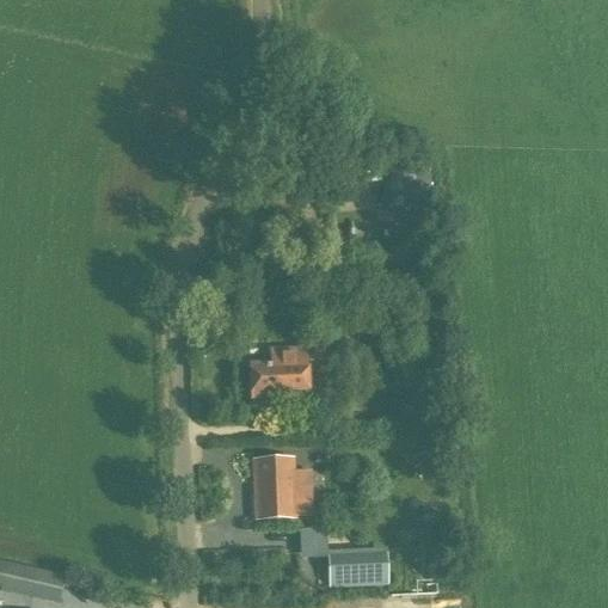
[(433,164),(386,166),(387,208),(435,207),(433,164)]
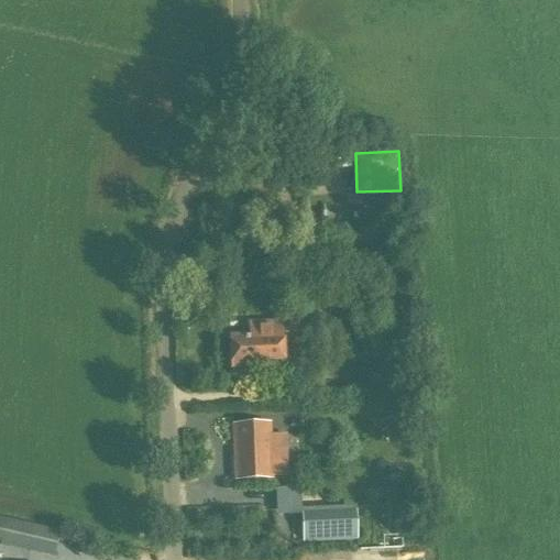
[(272,363),(286,363),(284,320),(259,321),(259,333),(234,335),(235,365),(252,364),(253,376),(273,375),(272,363)]
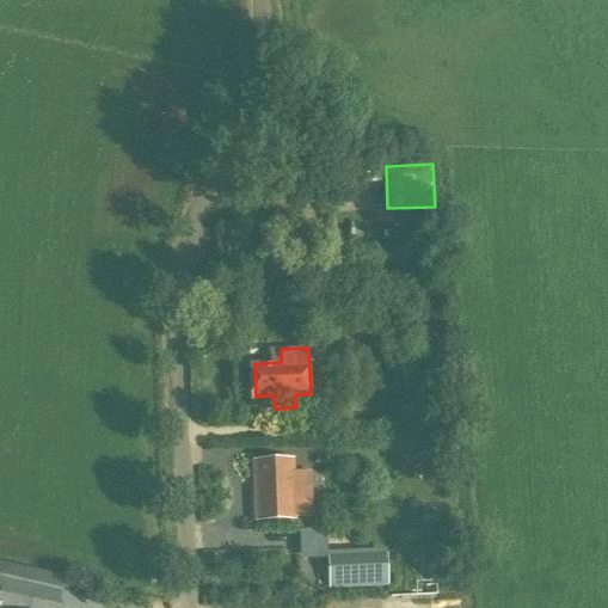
[(259,519),(299,516),(298,456),(257,458),(259,519)]
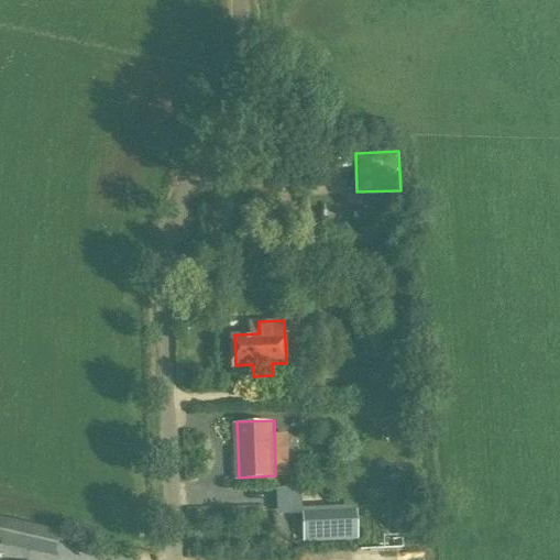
[(304,509),(305,537),(360,535),(359,506),(304,509)]
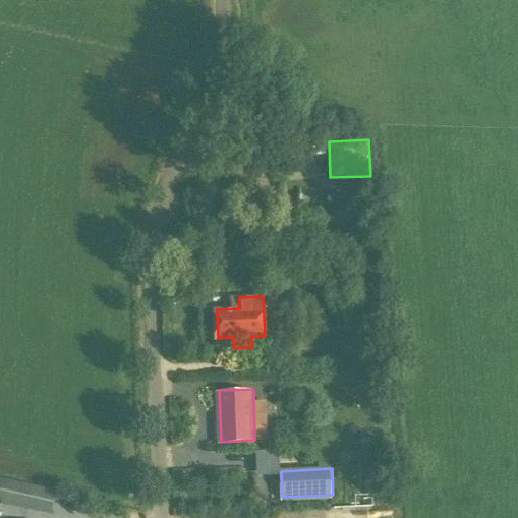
[(53,514),(58,490),(7,478),(2,502),(53,514)]
